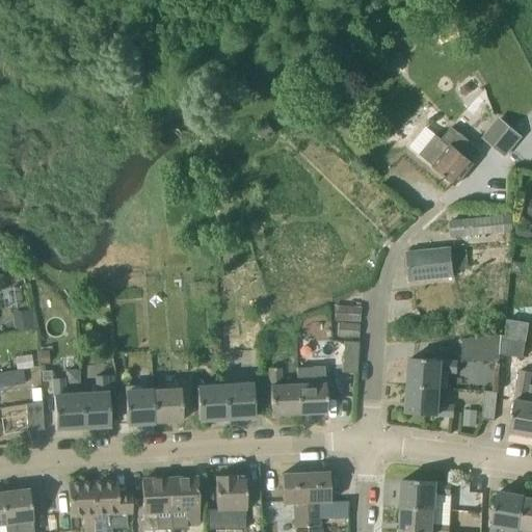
[(484,138),(505,156),(521,137),(500,120),(484,138)]
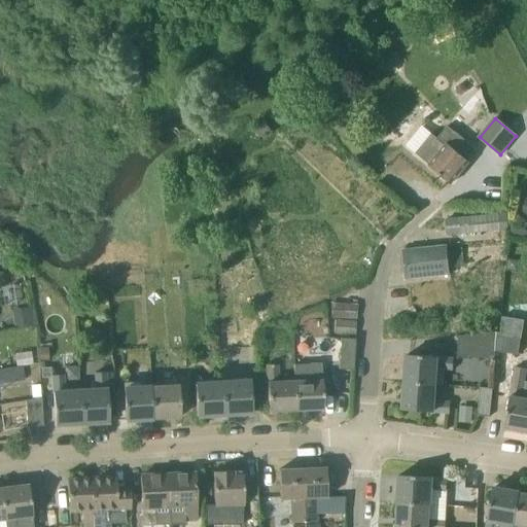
[(429,166),(428,166),(451,184),(469,163),(466,161),(476,150),(448,127),(437,139),(422,126),(406,145),(416,153),(415,153),(429,166)]
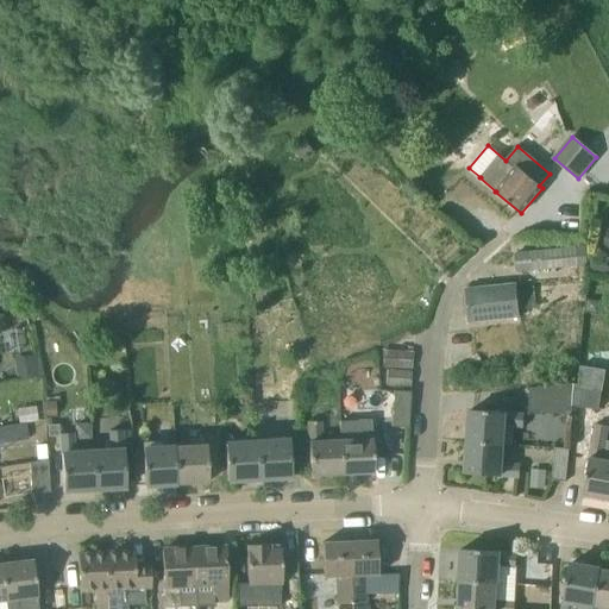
[(608,230),(601,228),(597,248),(608,250),(608,230)]
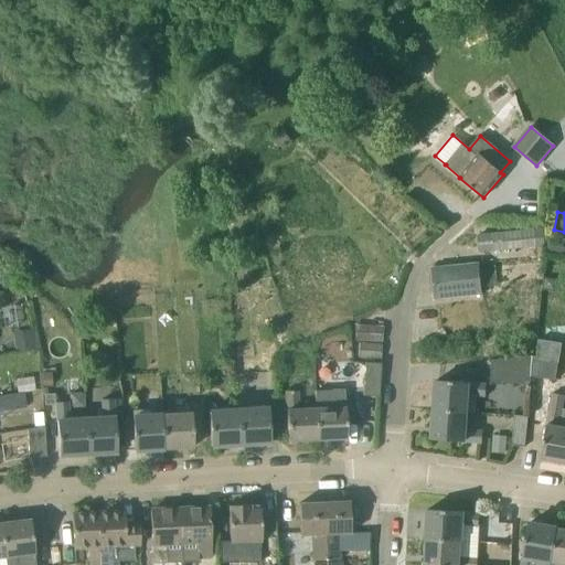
[(543,228),(501,234),(479,236),(481,253),(545,246),(543,228)]
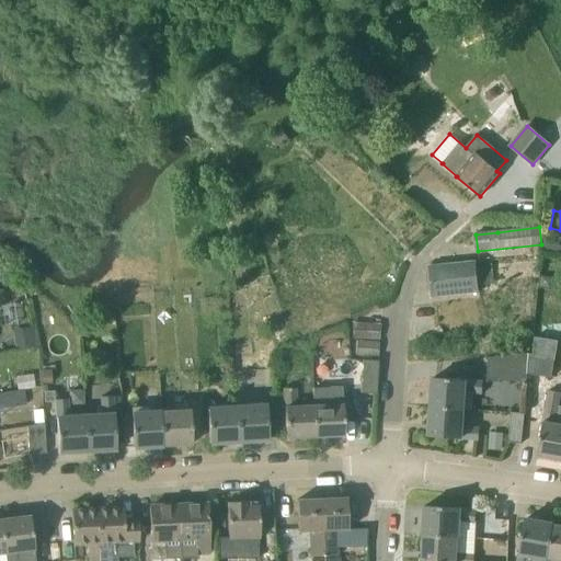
[(492,264),(477,266),(476,262),(428,267),(432,298),(479,293),(478,286),(493,284),(492,264)]
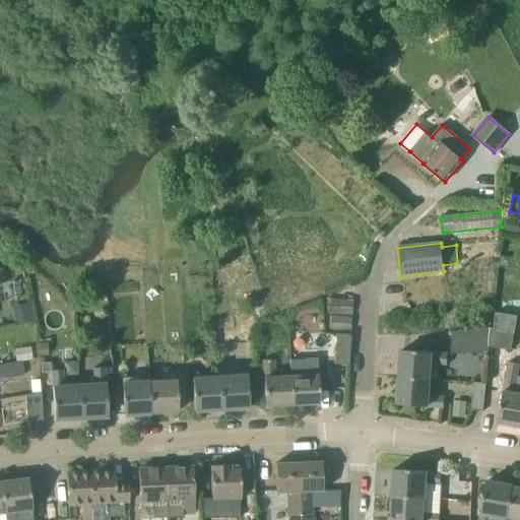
[(327,301),(326,314),(351,315),(352,302),(327,301)]
